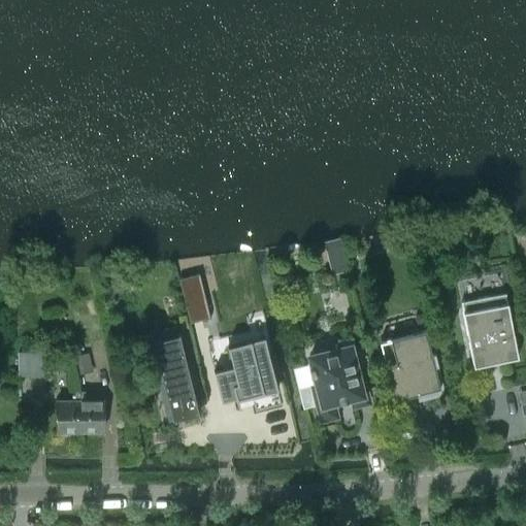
[(200,274),(179,280),(191,325),(211,320),(200,274)]
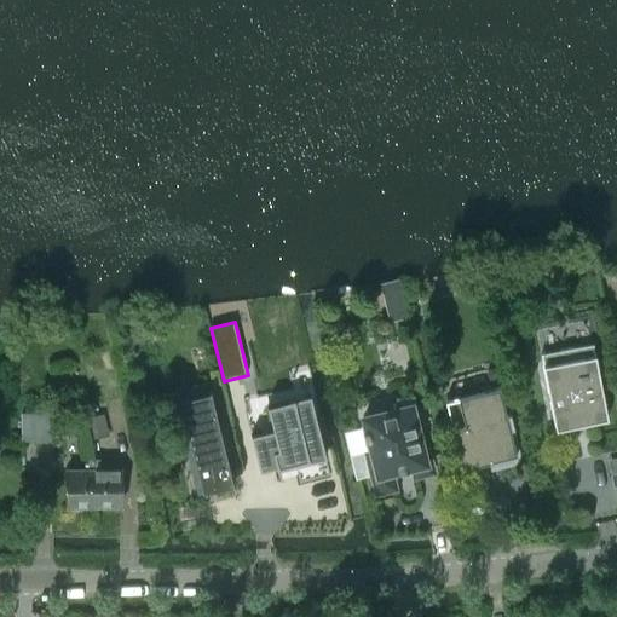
[(609,420),(594,345),(542,355),(559,431),(609,420)]
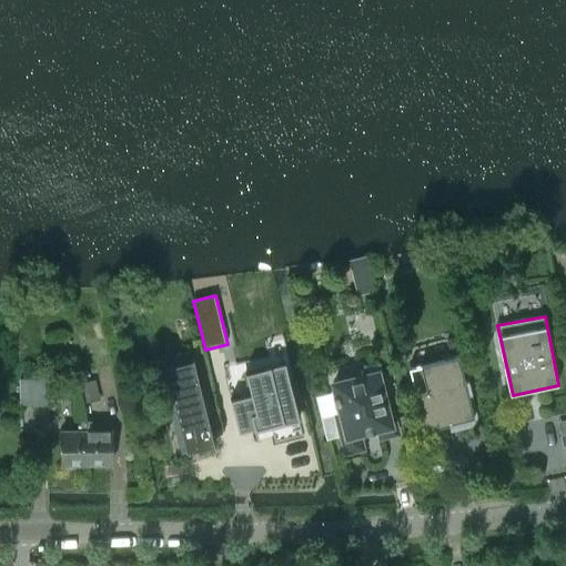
[(187,453),(215,446),(190,343),(189,344),(193,362),(165,369),(187,453)]
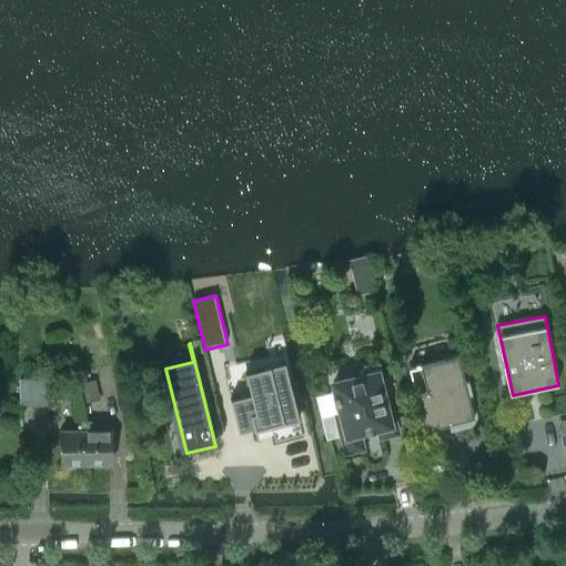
[(223,375),(241,371),(235,350),(219,354),(223,375)]
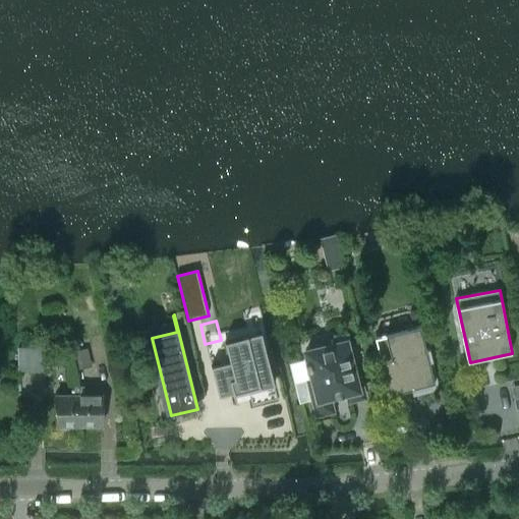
[(421,327),(376,339),(390,396),(412,390),(430,385),(425,364),(434,362),(430,350),(426,351),(421,327)]
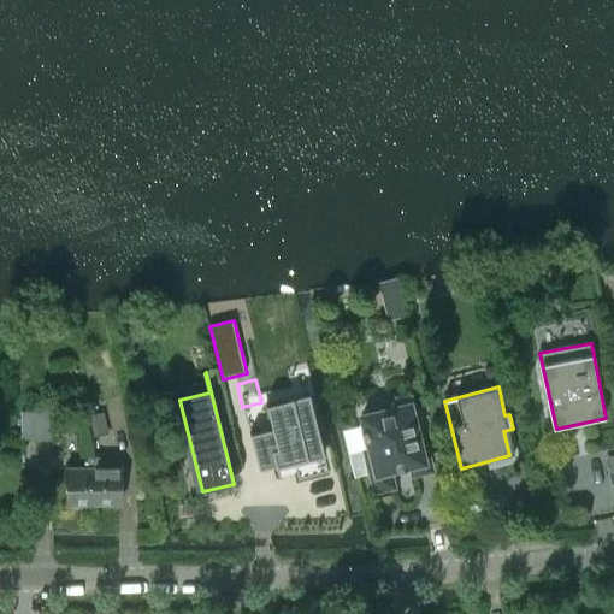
[(397,408),(362,417),(365,424),(362,424),(364,431),(361,431),(364,441),(366,441),(367,447),(370,446),(372,453),(366,454),(377,493),(395,488),(391,472),(412,466),(414,476),(432,472),(425,438),(419,440),(413,415),(418,414),(413,394),(395,399),(397,408)]
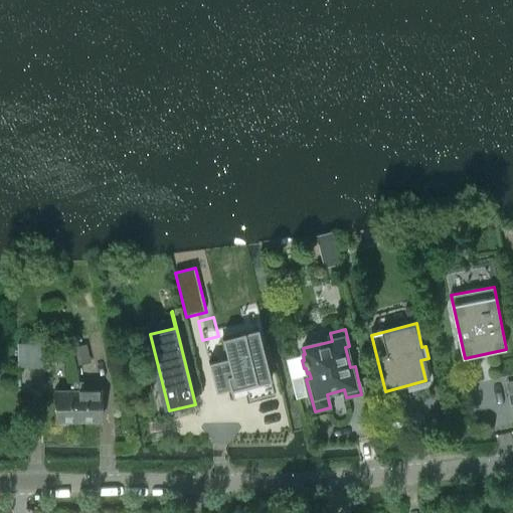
[(228,360),(210,365),(217,392),(230,389),(231,390),(246,386),(246,388),(272,381),(269,368),(274,367),(269,350),(265,351),(260,332),(223,341),(228,360)]
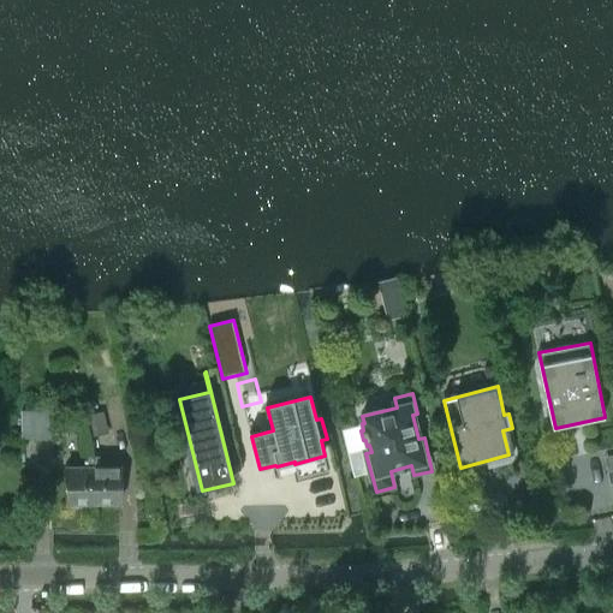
[(23,412),(23,438),(23,440),(52,440),(53,412),(23,412)]
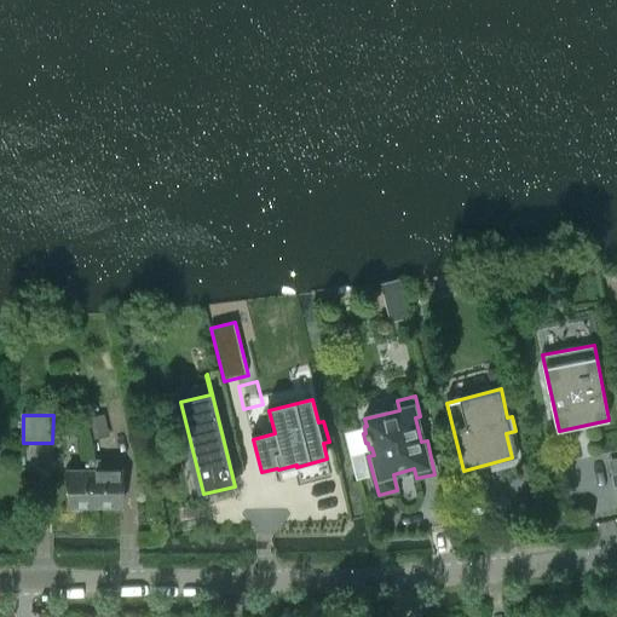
[(110,438),(107,415),(86,420),(90,442),(110,438)]
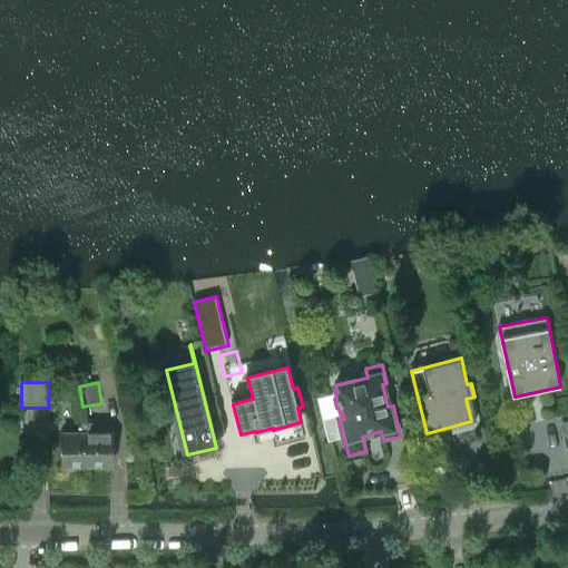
[(88,467),(88,423),(88,413),(80,413),(80,424),(82,424),(82,433),(62,433),(62,467),(88,467)]
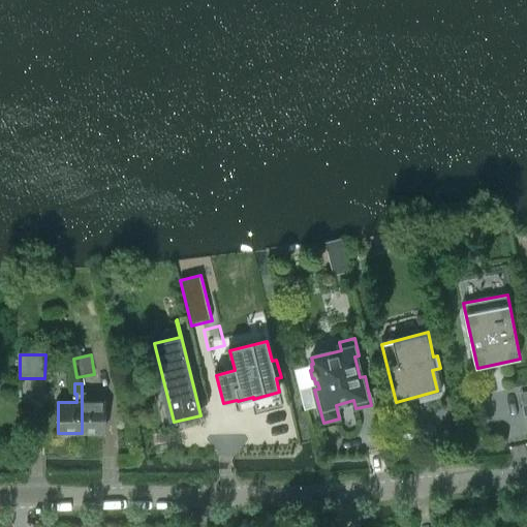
[(87,393),(82,393),(82,433),(105,433),(105,402),(87,402),(87,393)]
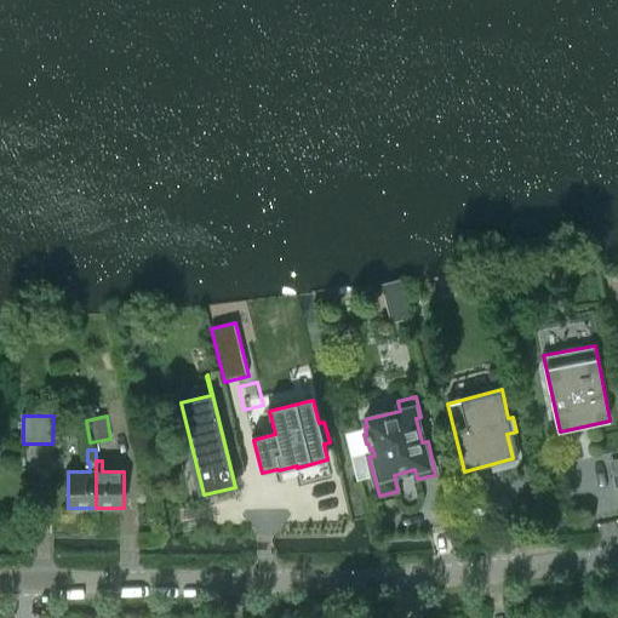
[(543,520),(541,508),(528,509),(531,522),(543,520)]
